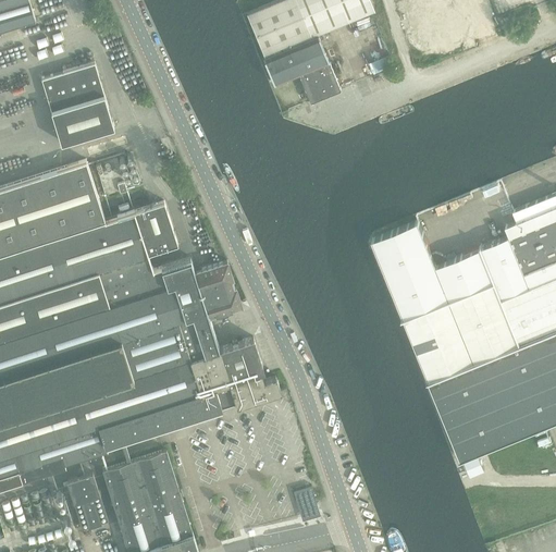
[(26,0),(0,0),(0,35),(35,25),(26,0)]
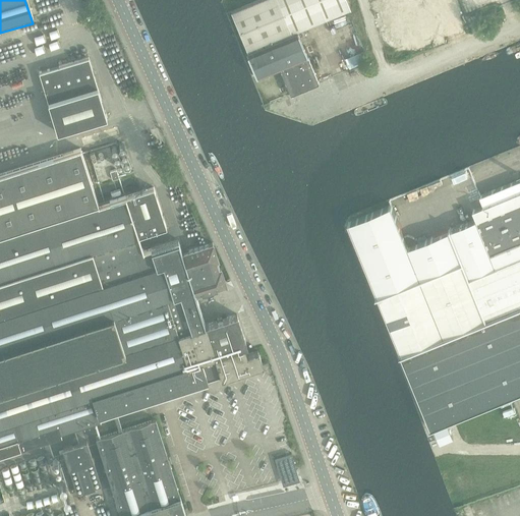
[(289,40),(290,39),(274,0),(270,0),(230,17),(246,57),(252,55),(253,54),(260,52),(261,51),(267,49),(268,48),(268,49),(274,46),(275,45),(275,46),(281,43),(282,42),(282,43),(288,40),(289,40)]
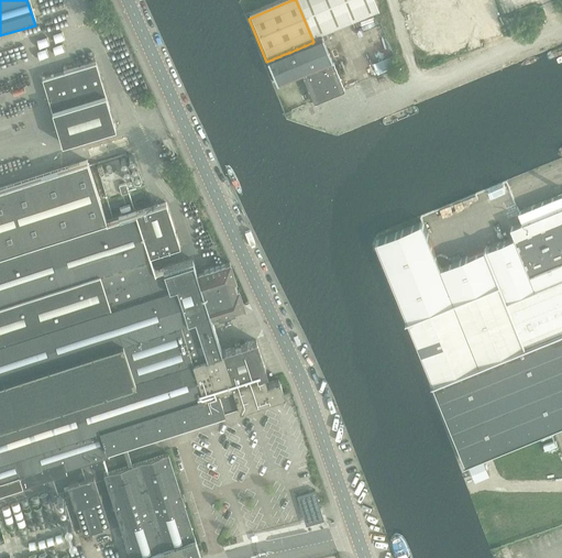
[(296,0),(313,42),(319,40),(320,40),(320,39),(377,14),(371,0),(296,0)]
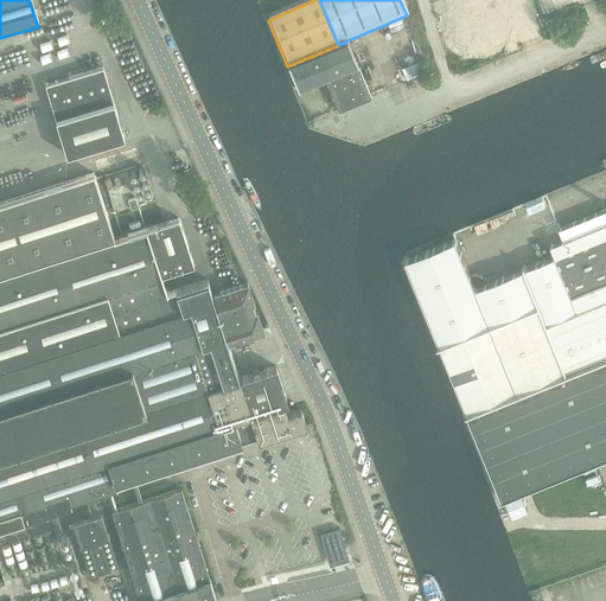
[(287,66),(286,68),(286,69),(287,69),(288,72),(295,90),(298,95),(298,96),(299,96),(299,95),(306,93),(307,93),(307,91),(314,89),(316,89),(323,85),(324,85),(331,82),(332,82),(339,78),(339,80),(340,78),(348,75),(348,76),(349,75),(356,71),(356,72),(357,71),(357,70),(355,65),(348,49),(345,44),(346,44),(345,43),(344,43),(338,45),(337,46),(336,46),(329,50),(329,49),(327,50),(320,53),(320,52),(319,53),(312,57),(312,56),(311,57),(304,59),(303,61),(295,63),(294,64),(287,66)]
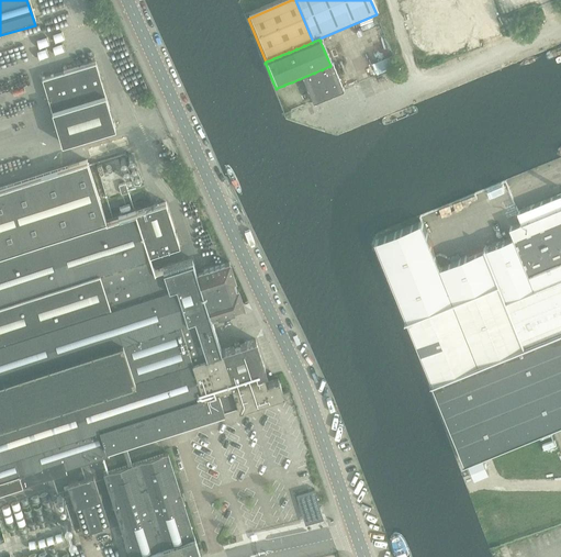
[(300,79),(312,108),(343,95),(331,66),(329,67),(329,66),(323,69),(322,70),(322,69),(315,73),(314,74),(314,73),(307,76),(306,76),(300,79)]
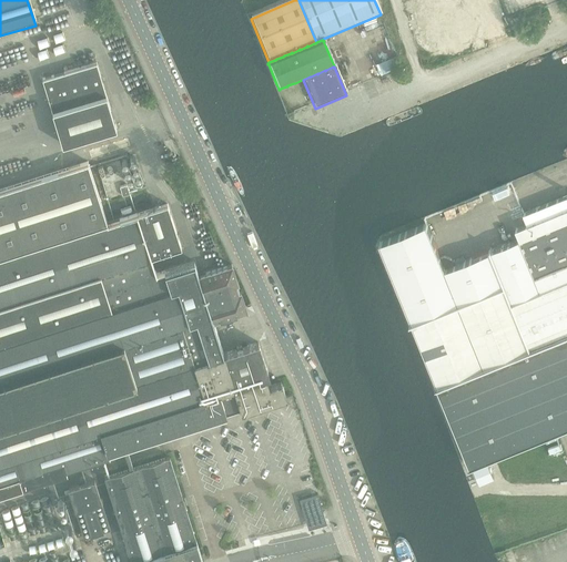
[(95,68),(41,84),(61,150),(115,133),(95,68)]
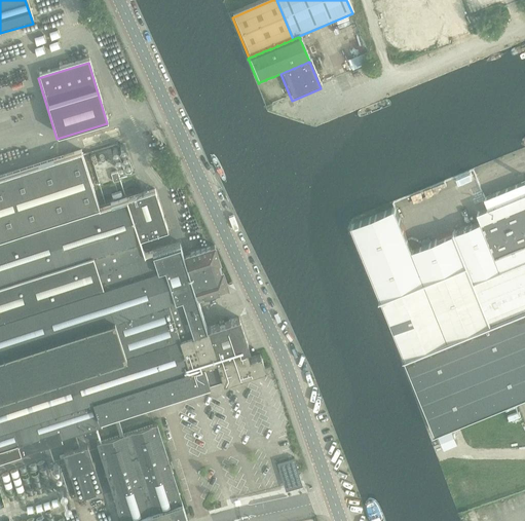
[(479,156),(524,137),(524,123),(475,145),(472,146),(470,148),(469,151),(469,154),(471,156),(474,157),(477,157),(479,156)]
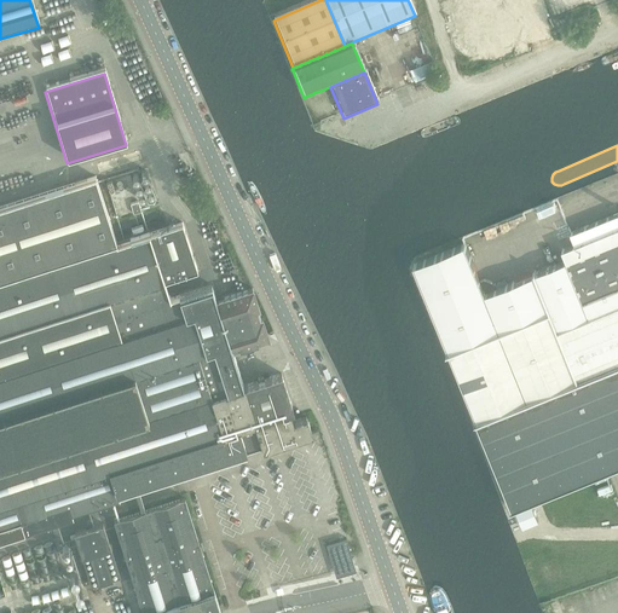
[(579,194),(617,178),(617,162),(575,180),(572,183),(570,185),(567,188),(567,191),(570,194),(573,195),(577,195),(579,194)]
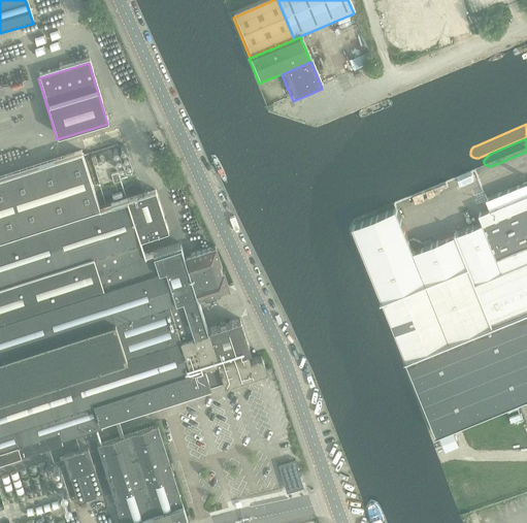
[(219,329),(219,330),(208,334),(208,333),(206,333),(197,302),(227,293),(222,276),(222,278),(219,267),(213,252),(184,261),(184,262),(179,249),(152,258),(152,257),(144,260),(139,244),(167,236),(155,195),(99,213),(80,156),(0,182),(0,466),(61,448),(60,444),(101,431),(99,425),(209,390),(208,389),(223,384),(224,387),(264,373),(260,361),(249,364),(245,355),(249,354),(238,324),(224,329),(224,327),(219,329)]
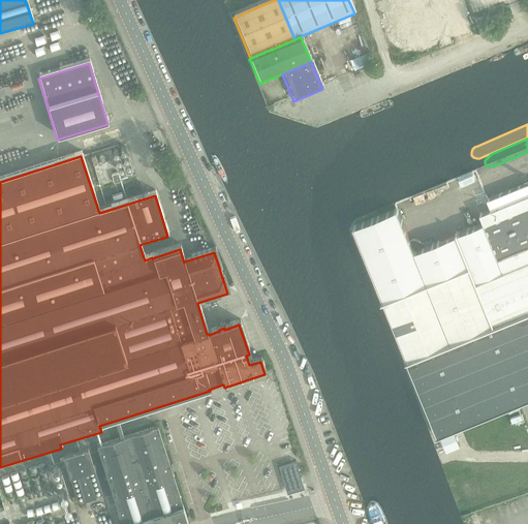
[(472,178),(460,183),(463,188),(474,184),(472,178)]
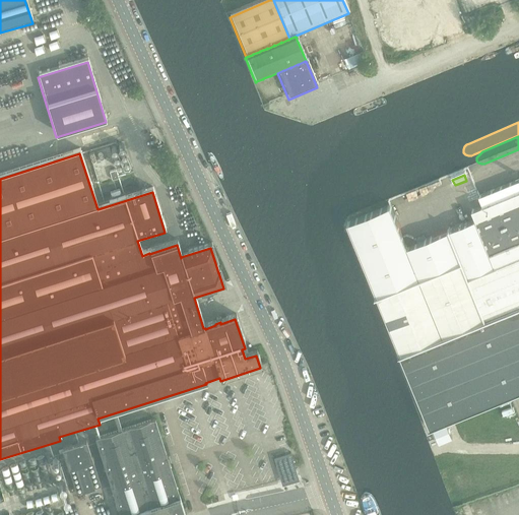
[(518,183),(479,200),(478,200),(482,209),(471,214),(475,223),(424,244),(423,241),(414,244),(405,241),(402,242),(390,210),(346,228),(399,358),(518,308),(518,183)]
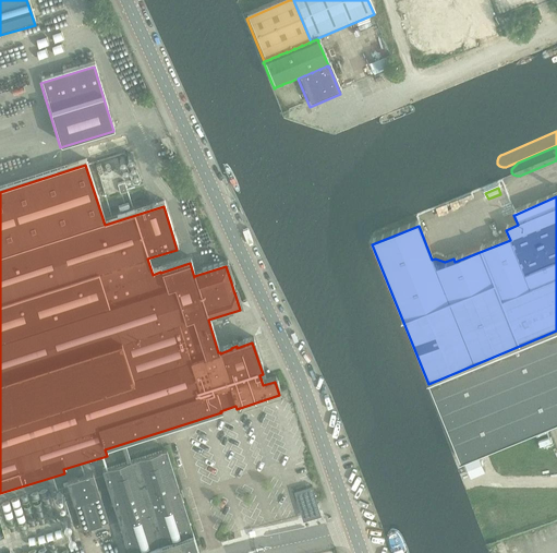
[(461,463),(460,464),(556,423),(556,331),(428,384),(461,463)]
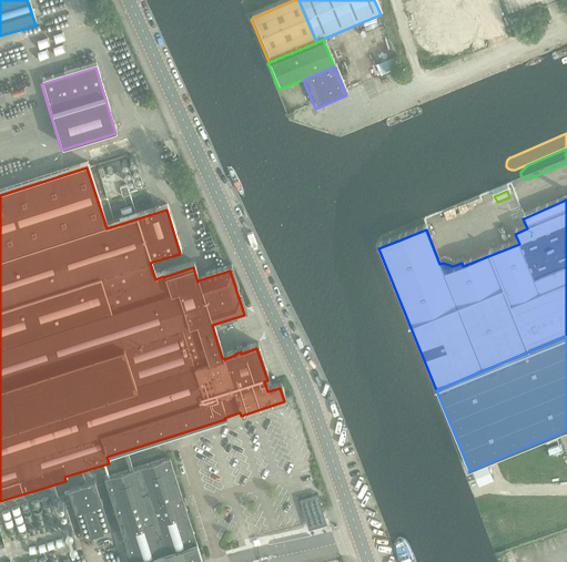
[(168,462),(103,482),(128,561),(200,561),(194,547),(195,547),(195,545),(194,545),(168,462)]
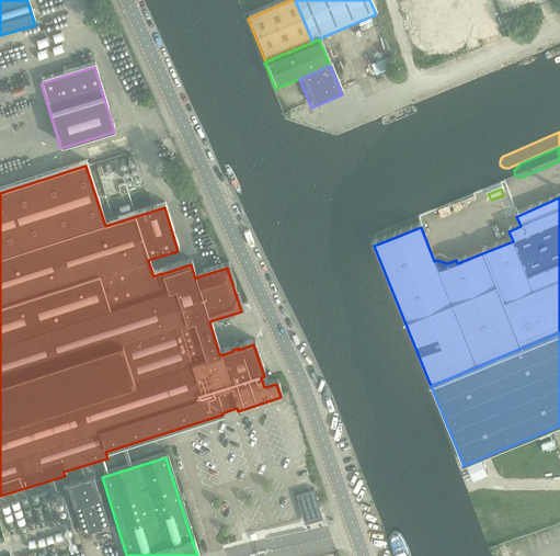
[(487,478),(480,463),(466,468),(472,485),(487,478)]
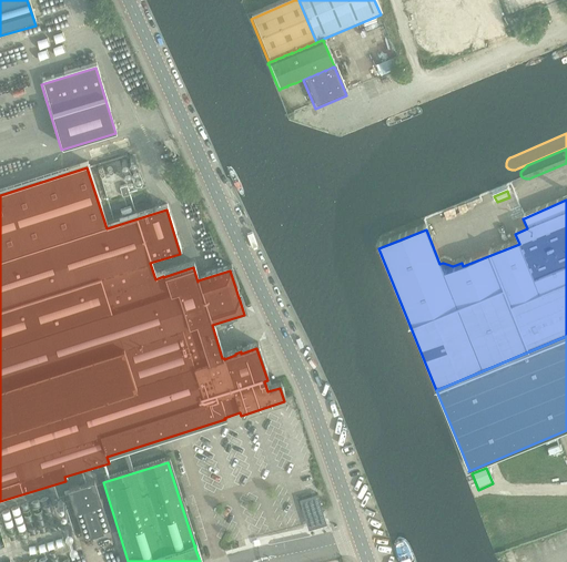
[(93,486),(67,493),(82,542),(108,533),(93,486)]
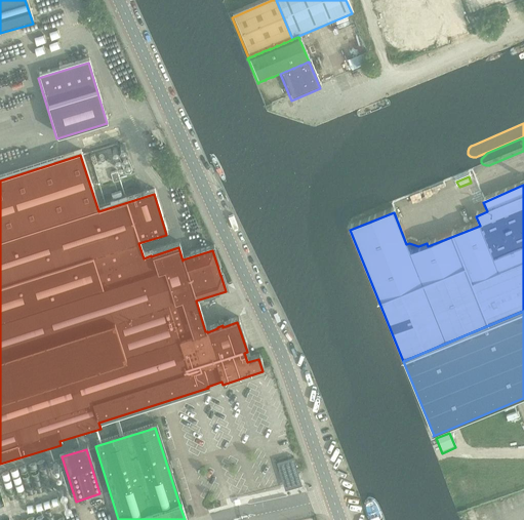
[(292,462),(276,467),(283,490),(299,485),(297,480),(292,462)]
